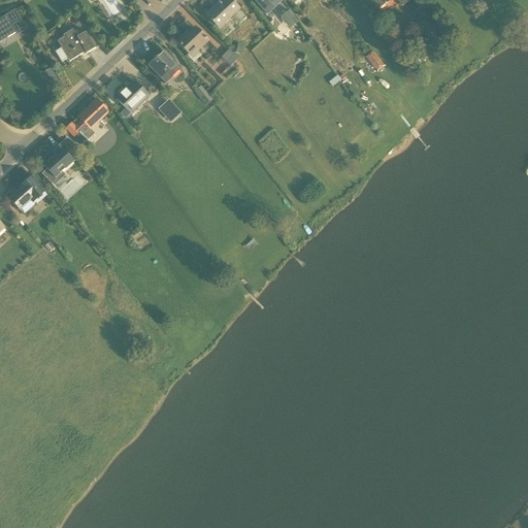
[(233,27),(243,18),(229,0),(220,0),(201,15),(215,31),(228,20),(233,27)]
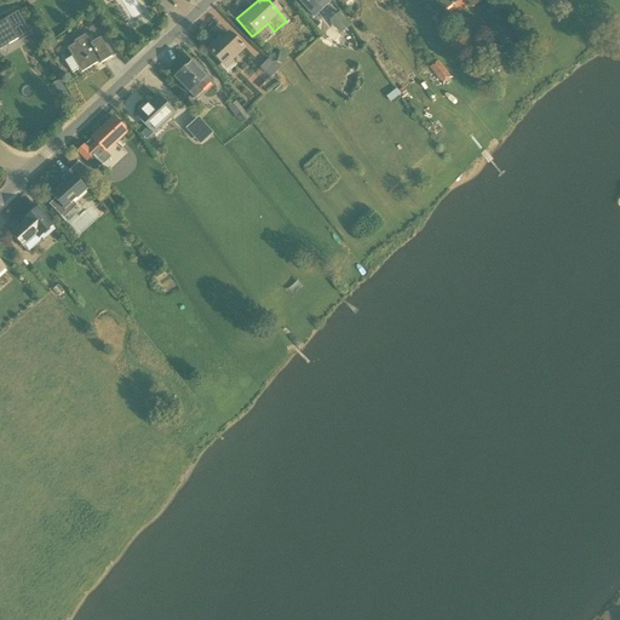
[(319,0),(297,0),(308,11),(319,0)]
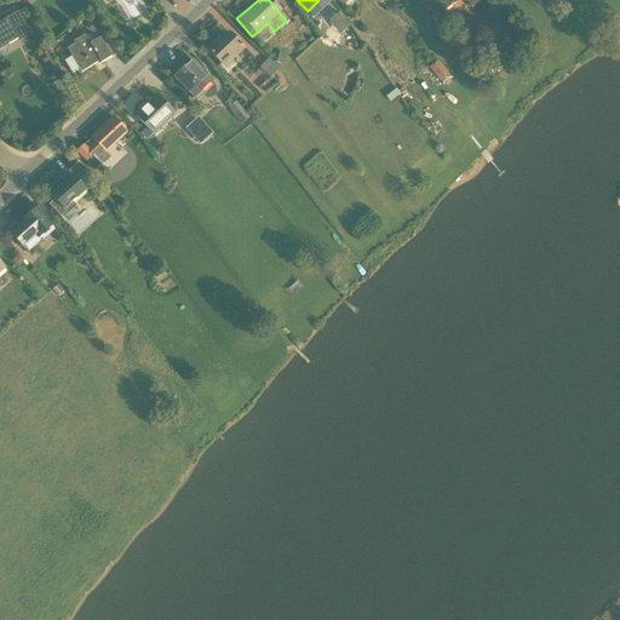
[(435,0),(445,11),(459,0),(466,0),(472,7),(483,0),(435,0)]
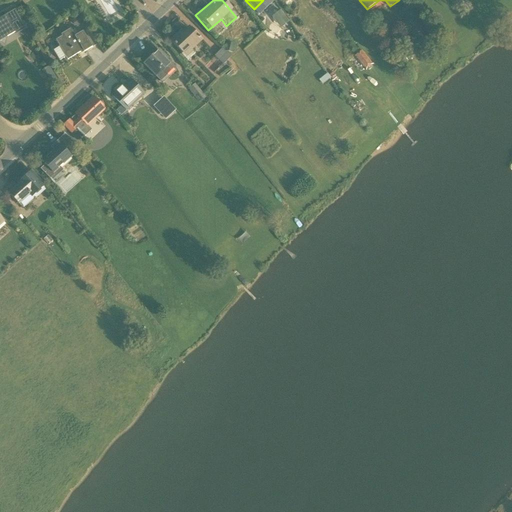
[(272,17),(280,28),(288,22),(280,11),(272,17)]
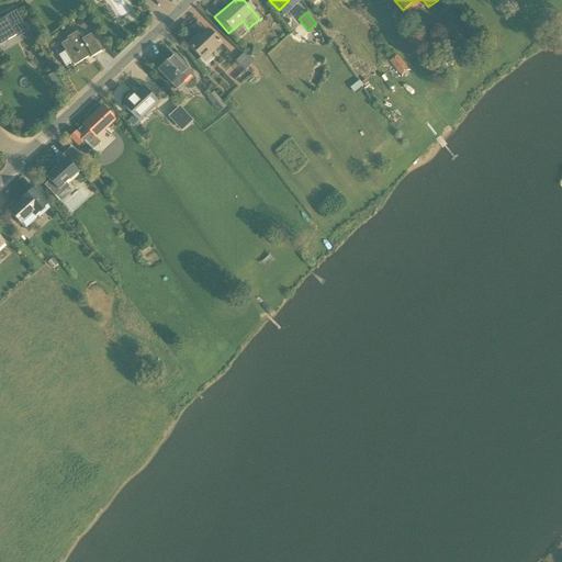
[(0,45),(8,42),(17,36),(9,24),(12,22),(12,20),(12,18),(12,17),(10,17),(9,17),(0,21),(0,45)]
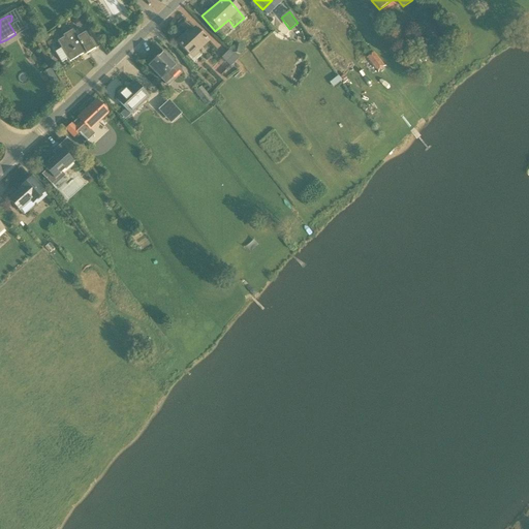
[(82,17),(73,21),(78,29),(87,24),(82,17)]
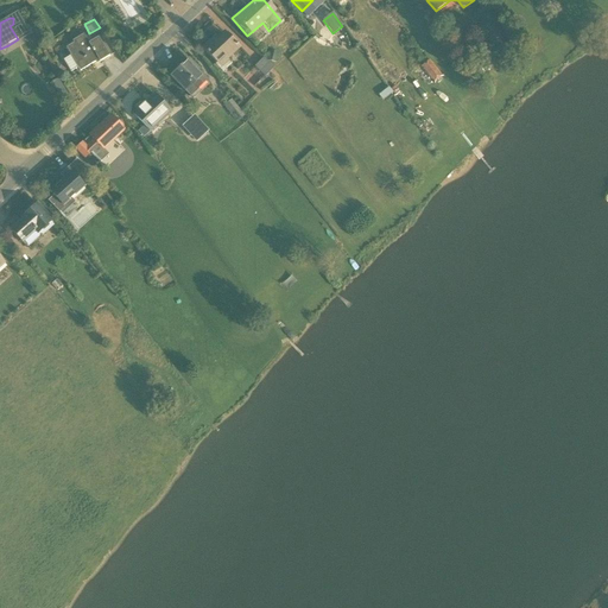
[(70,73),(78,68),(80,71),(99,61),(100,63),(109,57),(97,38),(89,43),(83,35),(73,42),(74,43),(65,48),(70,56),(63,61),(70,73)]
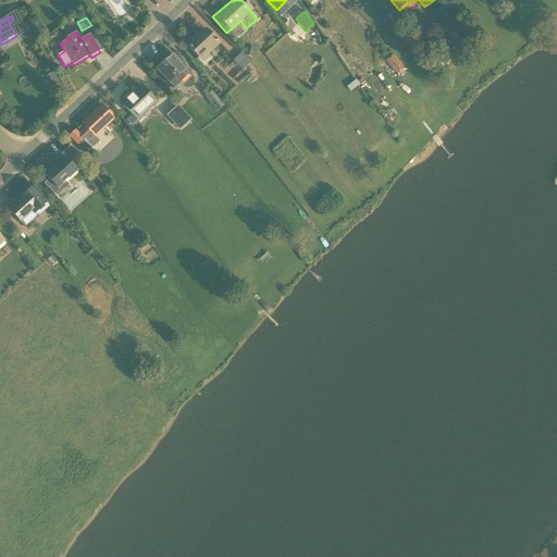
[(185,45),(196,56),(201,61),(219,44),(211,35),(209,36),(206,33),(201,38),(197,34),(185,45)]
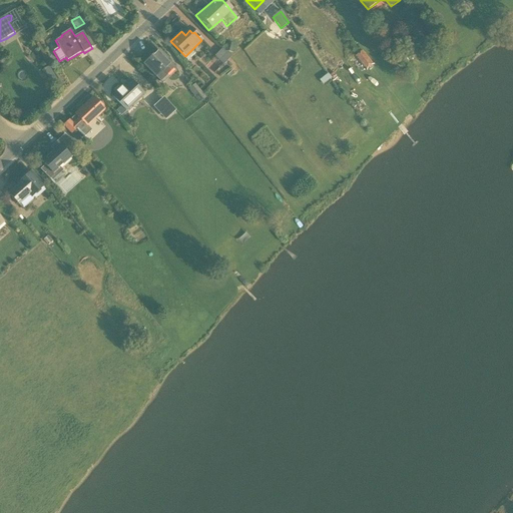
[(222,64),(230,57),(221,48),(214,55),(222,64)]
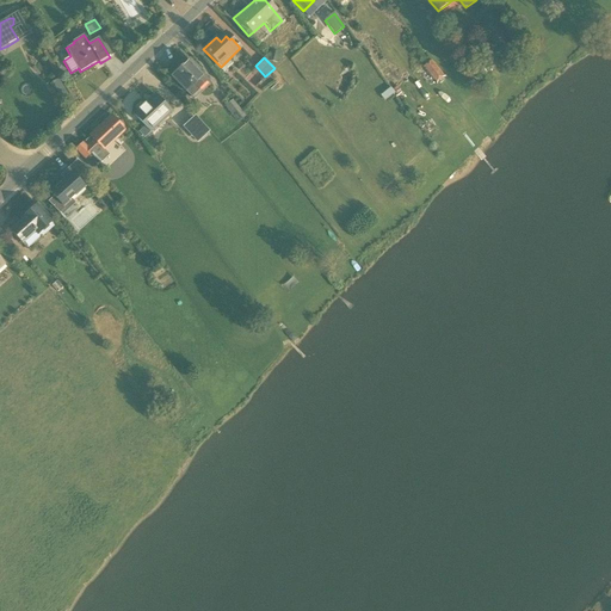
[(172,76),(191,97),(208,81),(195,68),(196,67),(189,60),(172,76)]
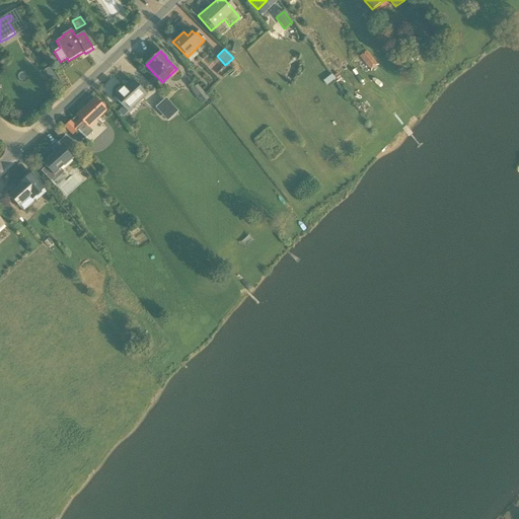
[(371,71),(377,65),(368,52),(361,57),(371,71)]
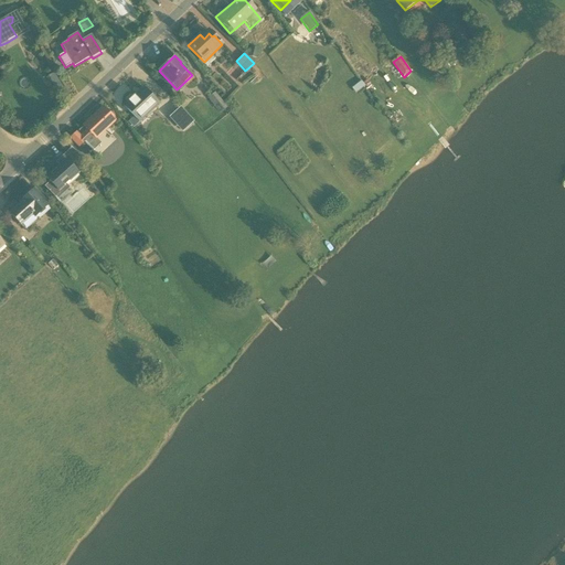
[(45,78),(50,86),(59,81),(54,73),(45,78)]
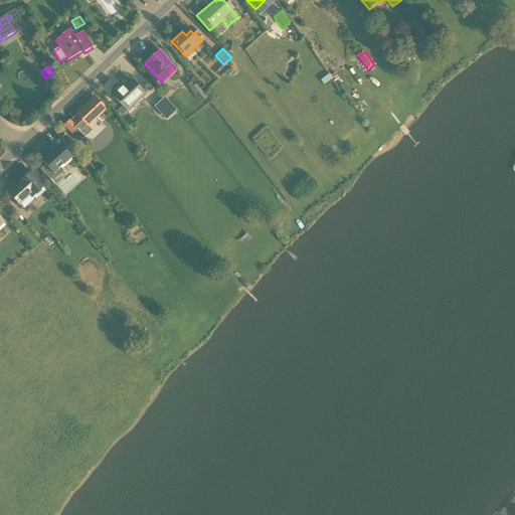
[(326,84),(333,78),(330,73),(322,80),(326,84)]
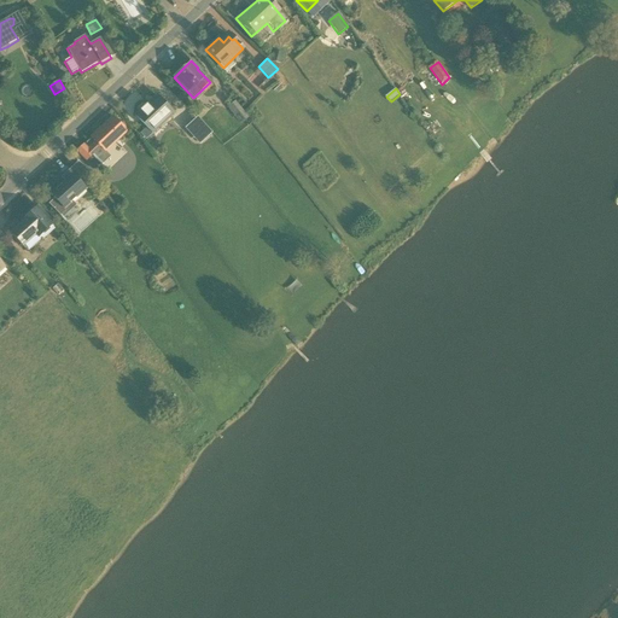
[(152,134),(173,115),(157,97),(135,116),(152,134)]
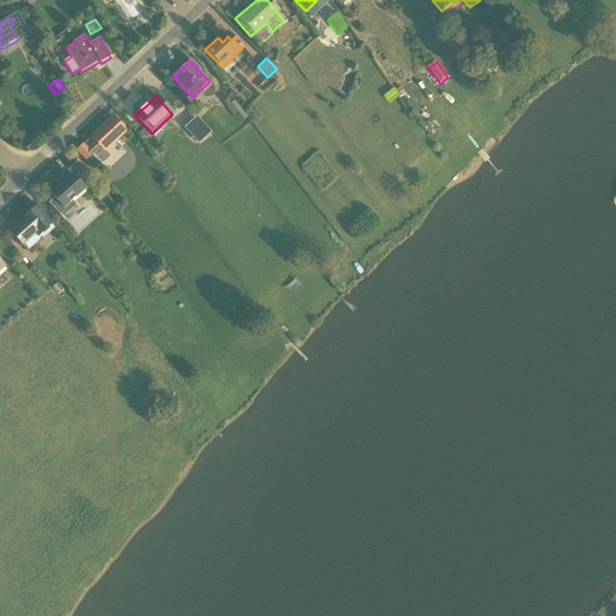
[(234,100),(226,106),(240,123),(247,117),(234,100)]
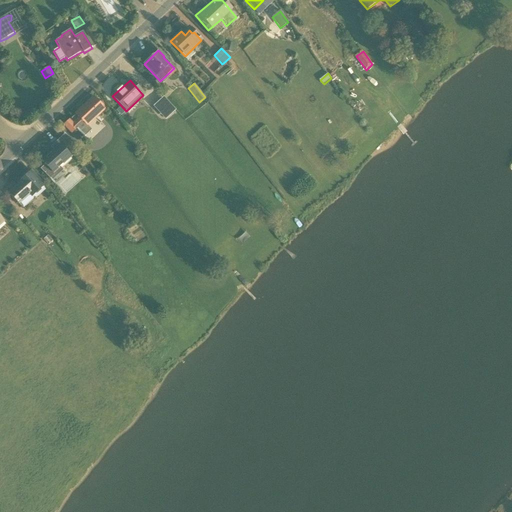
[(100,122),(95,118),(105,109),(94,97),(75,114),(79,118),(73,124),(69,121),(64,125),(71,133),(76,129),(84,137),(100,122)]
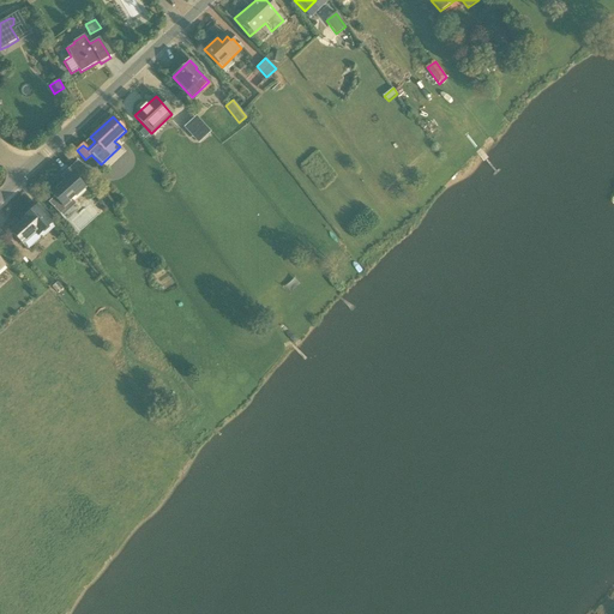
[(202,139),(210,132),(203,125),(196,133),(202,139)]
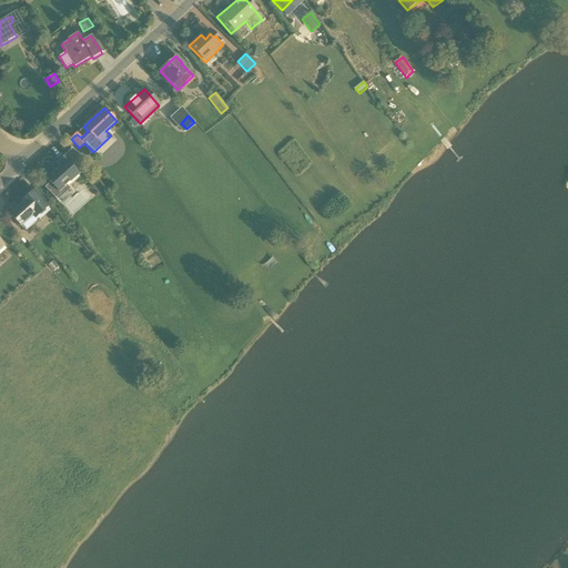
[(47,180),(50,183),(44,188),(53,198),(78,175),(69,165),(72,162),(68,156),(58,165),(60,168),(47,180)]
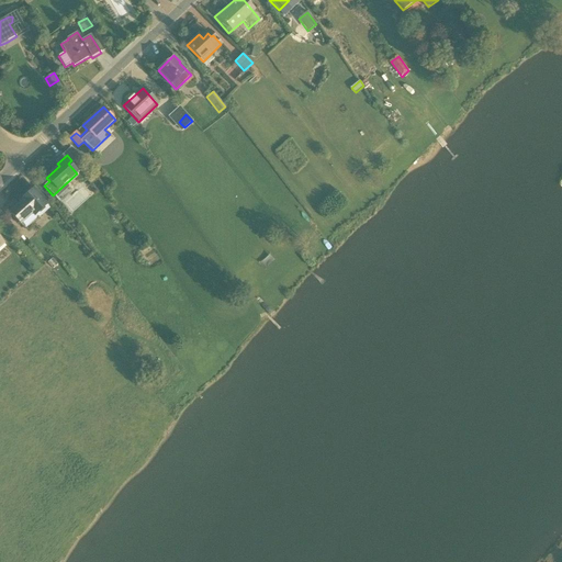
[(33,218),(45,206),(31,190),(21,199),(23,201),(10,212),(13,216),(8,221),(20,234),(35,221),(33,218)]
